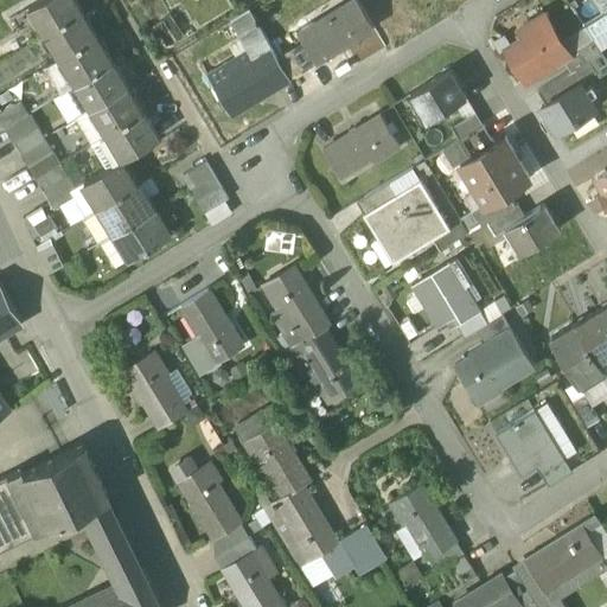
[(42,0),(29,8),(44,34),(82,11),(74,0),(42,0)]
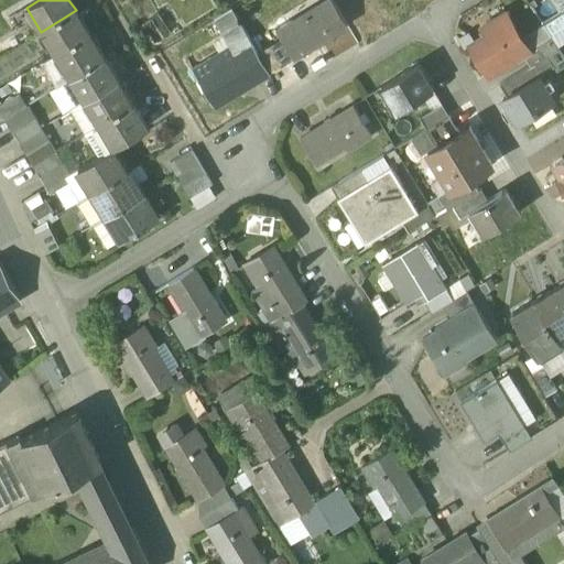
[(320,11),(334,34),(346,26),(333,3),(320,11)]
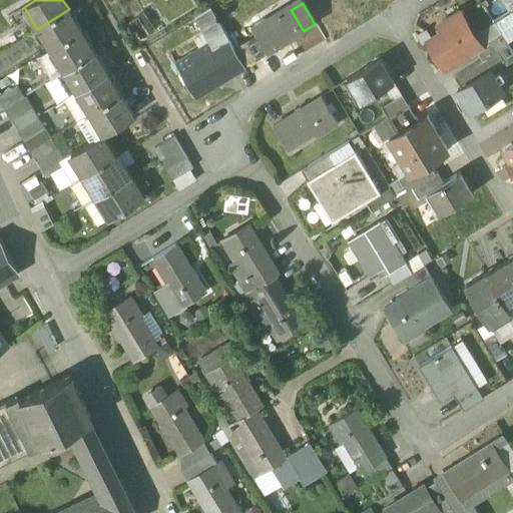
[(37,29),(50,50),(82,31),(69,9),(37,29)]
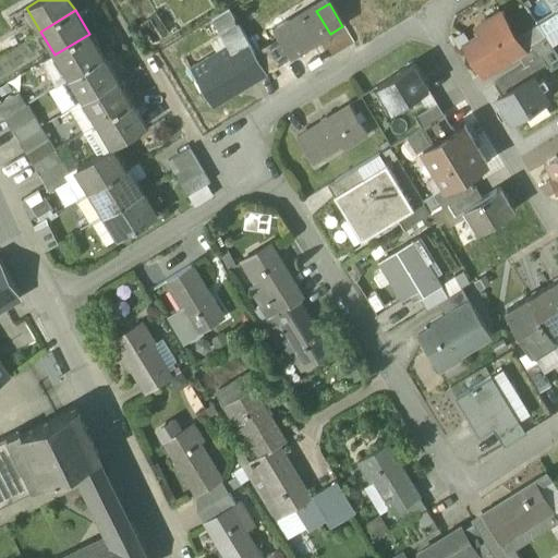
[(277,35),(290,58),(330,34),(316,11),(277,35)]
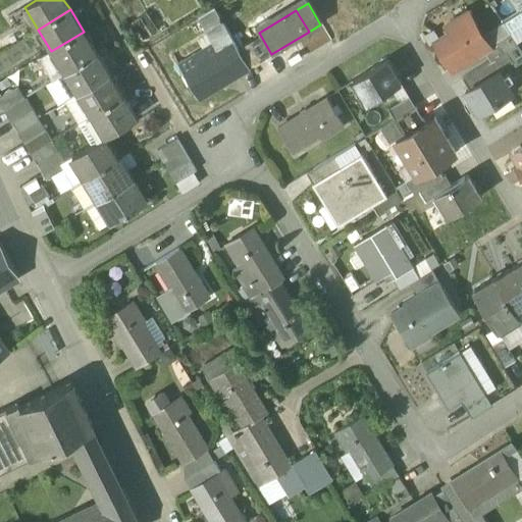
[(434,40),(453,69),(484,51),(490,47),(489,46),(468,11),(446,25),(449,32),(434,40)]
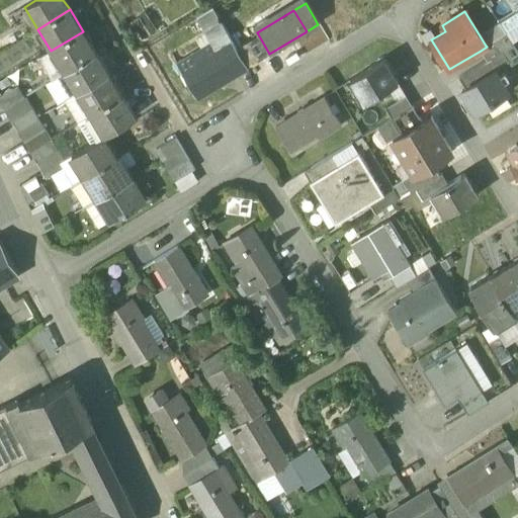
[(51,51),(64,72),(96,53),(83,31),(51,51)]
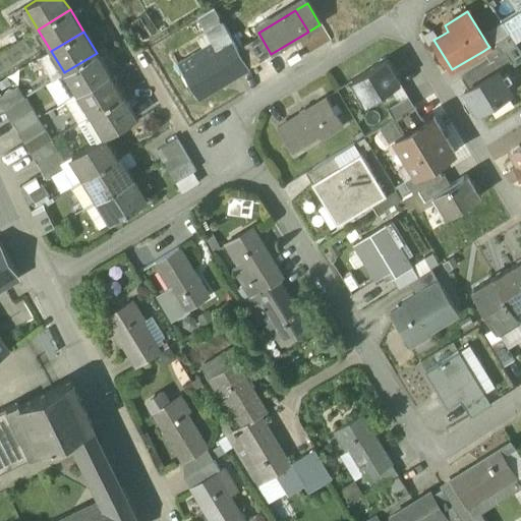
[(258,33),(236,46),(249,67),(271,54),(258,33)]
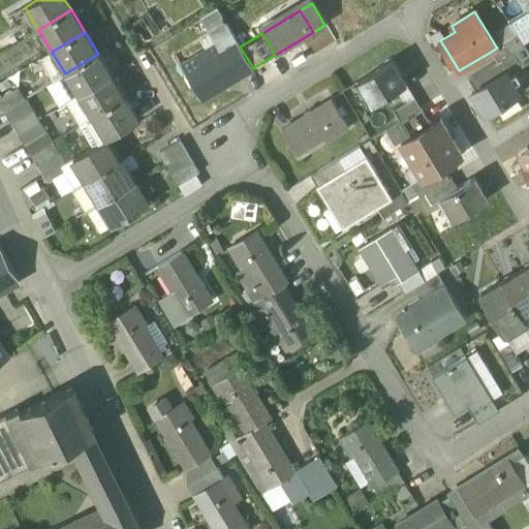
[(491,52),(497,62),(512,52),(524,45),(517,34),(496,47),(497,48),(491,52)]
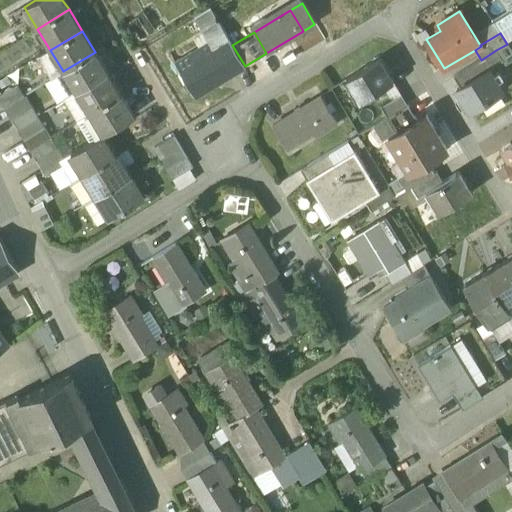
[(245,66),(232,45),(230,41),(215,50),(230,75),(245,66)]
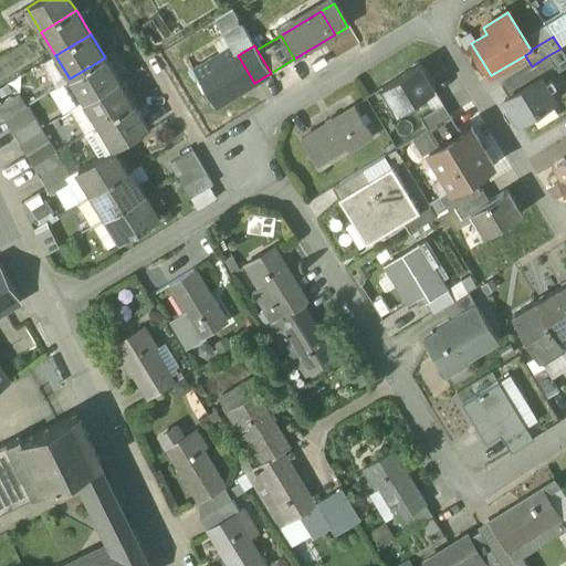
[(198,80),(215,107),(254,83),(238,55),(198,80)]
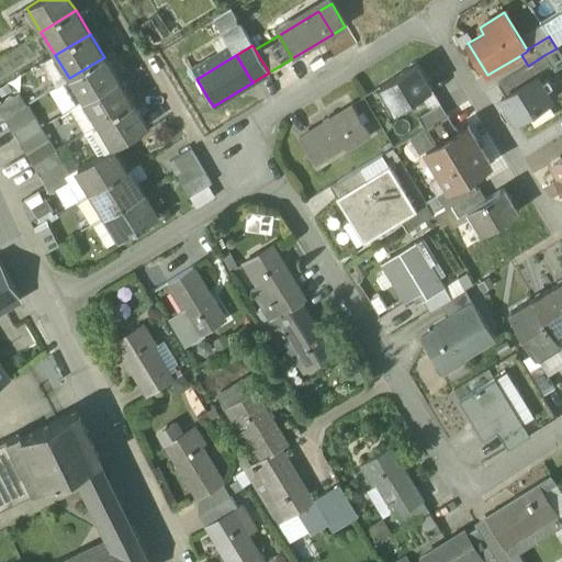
[(552,68),(544,55),(528,66),(497,85),(504,96),(505,96),(537,76),(537,77),(552,68)]
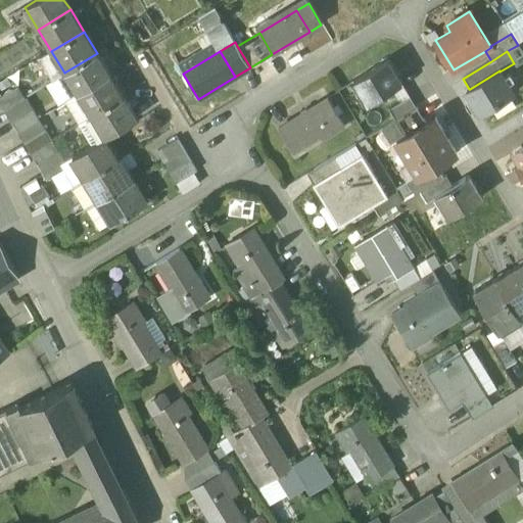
[(97,53),(64,73),(78,95),(110,76),(97,53)]
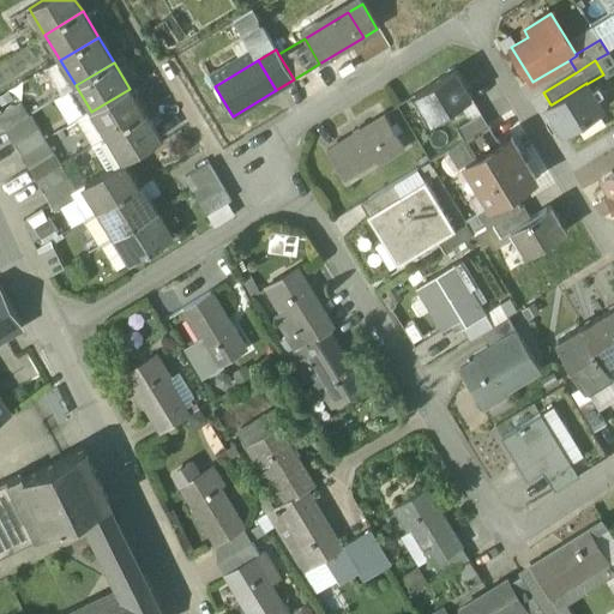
[(415,95),(431,121),(471,97),(456,70),(415,95)]
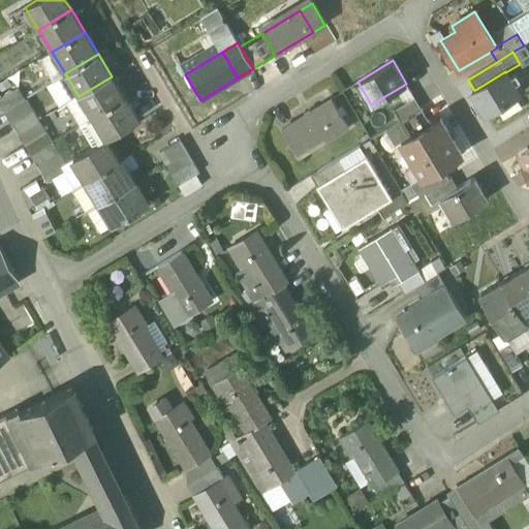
[(471,92),(485,114),(489,112),(519,93),(505,72),(505,71),(475,90),(474,90),(471,92)]
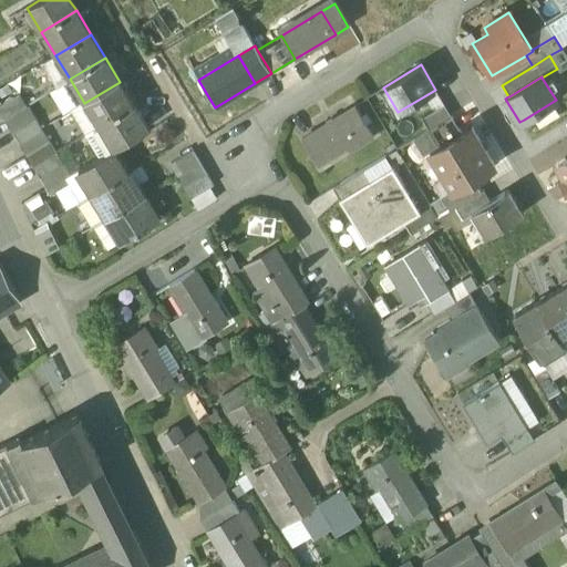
[(76,107),(84,103),(70,79),(62,84),(76,107)]
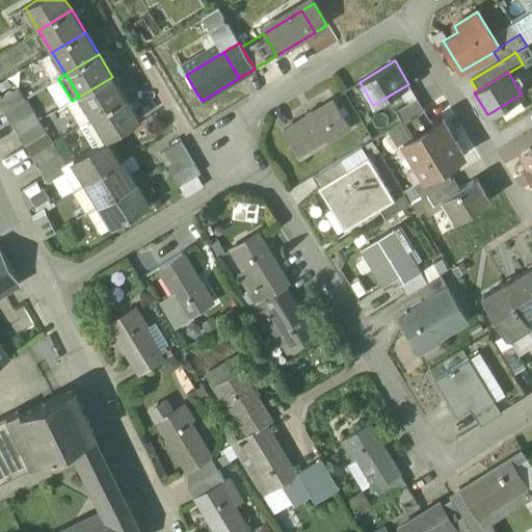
[(112,77),(79,97),(92,118),(126,99),(112,77)]
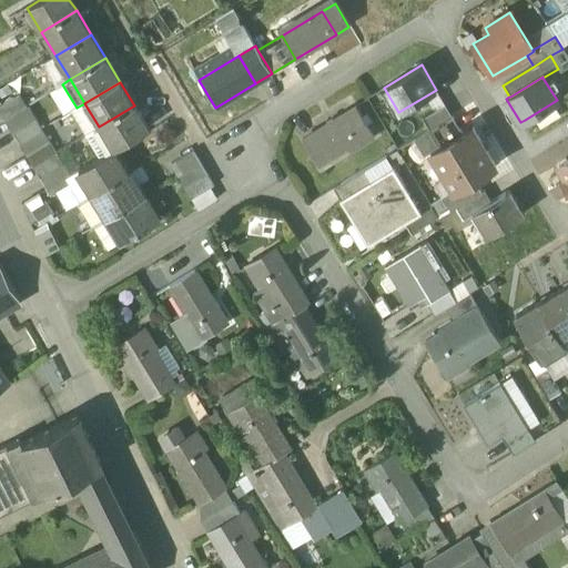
[(0,105),(0,119),(6,122),(28,109),(19,94),(0,105)]
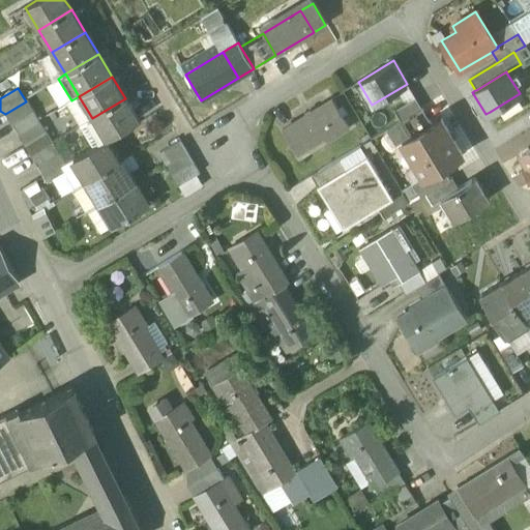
[(79,126),(92,118),(79,96),(71,100),(65,104),(79,126)]
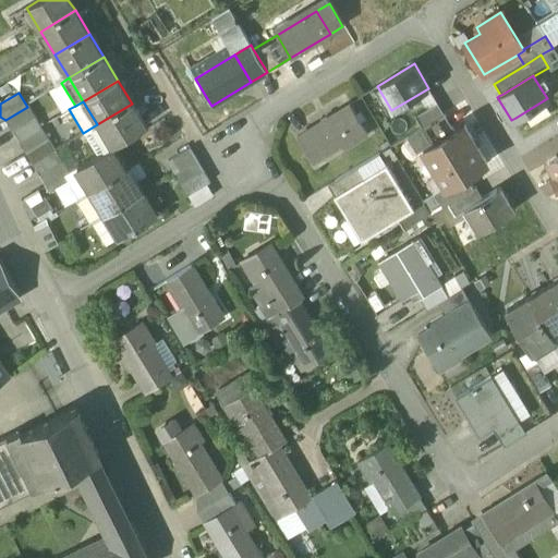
[(132,104),(97,124),(110,148),(112,147),(146,126),(132,104)]
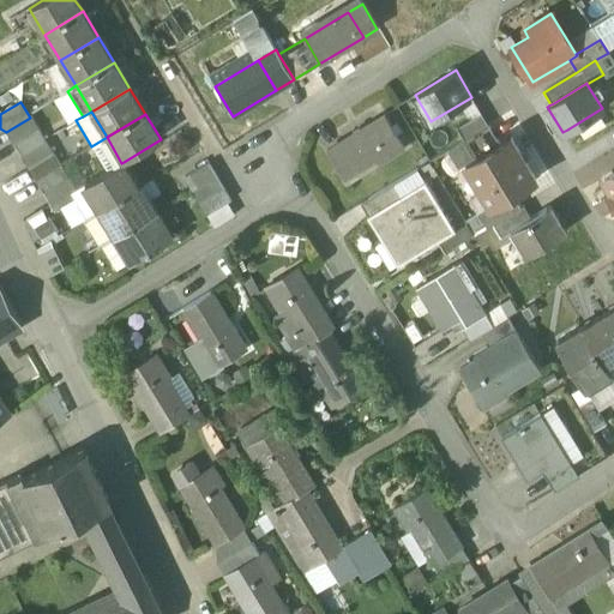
[(456,128),(463,140),(488,126),(481,114),(456,128)]
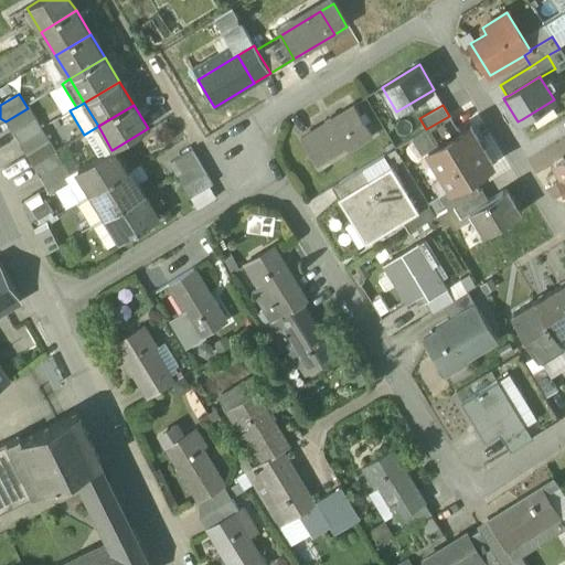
[(300,139),(316,164),(370,131),(354,106),(300,139)]
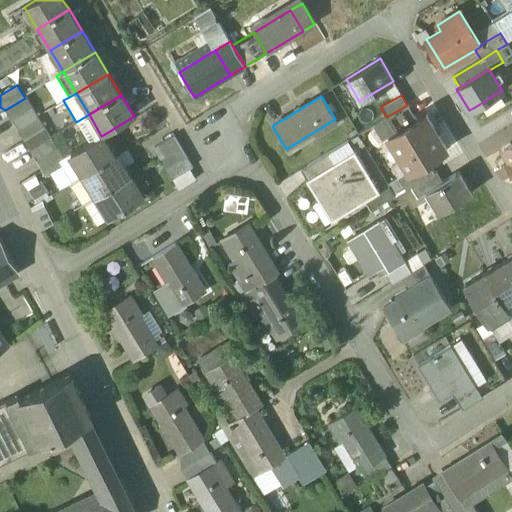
[(5,110),(11,120),(32,108),(25,98),(5,110)]
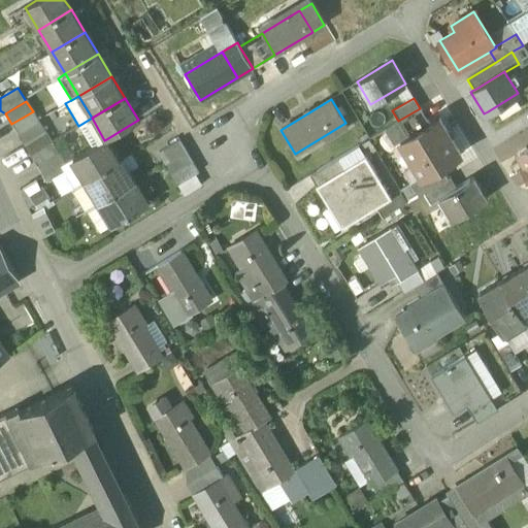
[(394,145),(400,141),(429,124),(420,108),(398,121),(385,129),(394,145)]
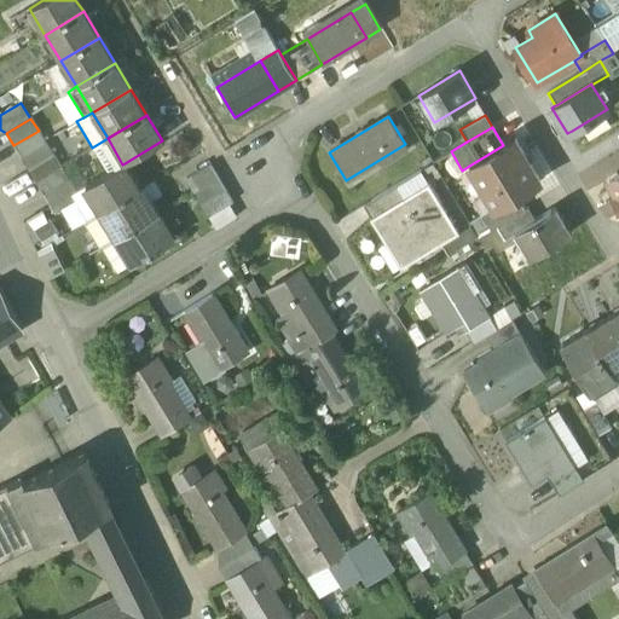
[(13,145),(21,157),(46,143),(39,131),(13,145)]
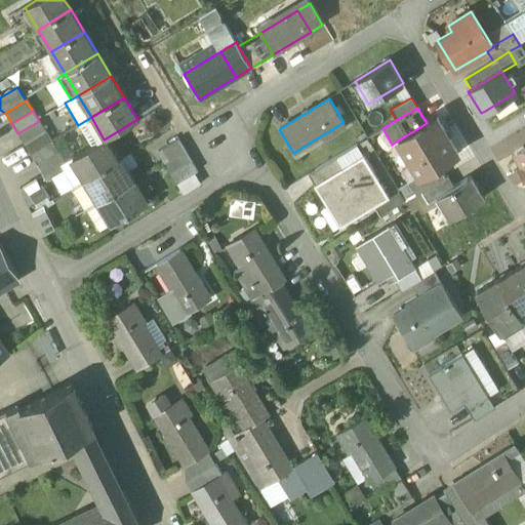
[(91,147),(104,139),(91,117),(78,125),(91,147)]
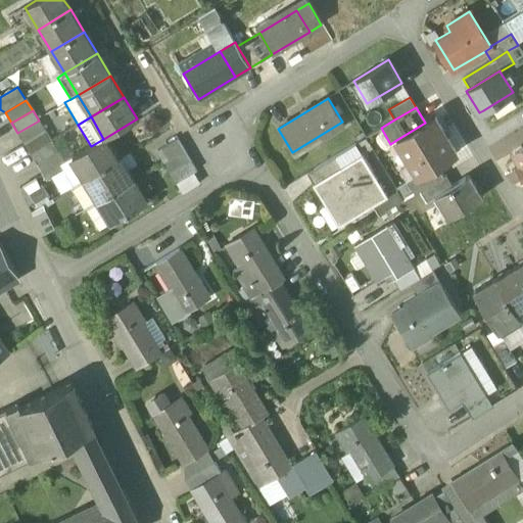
[(435,117),(425,123),(396,140),(417,175),(417,176),(435,164),(456,152),(435,117)]
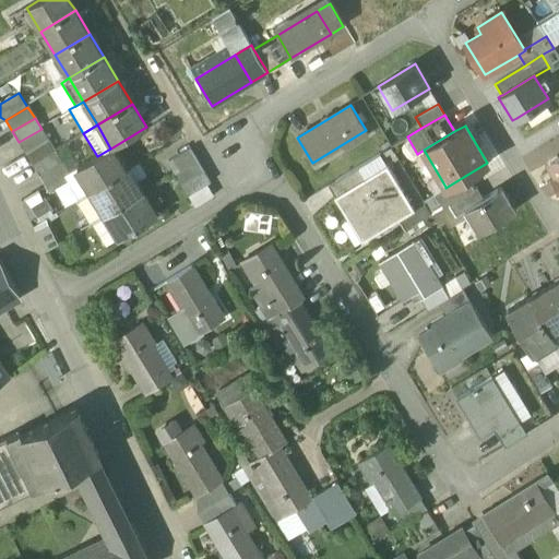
[(19,142),(25,154),(48,140),(42,129),(19,142)]
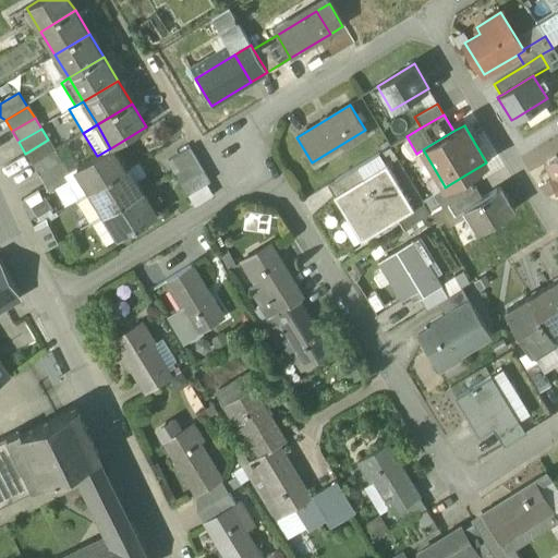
[(25,154),(33,165),(55,152),(48,140),(25,154)]
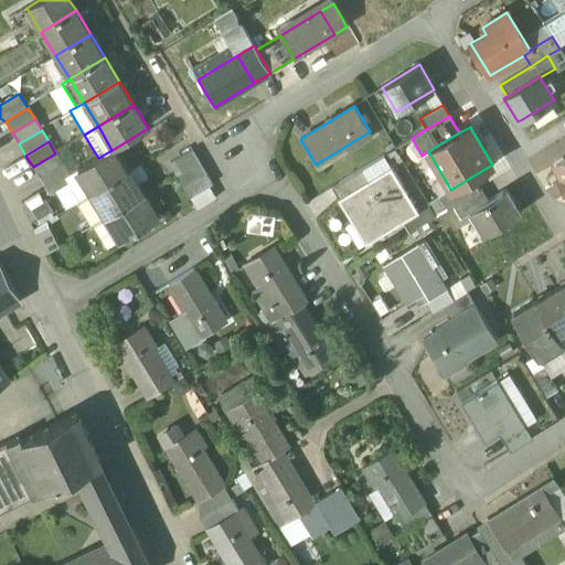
[(78,170),(93,194),(128,172),(114,149),(112,150),(98,158),(78,170)]
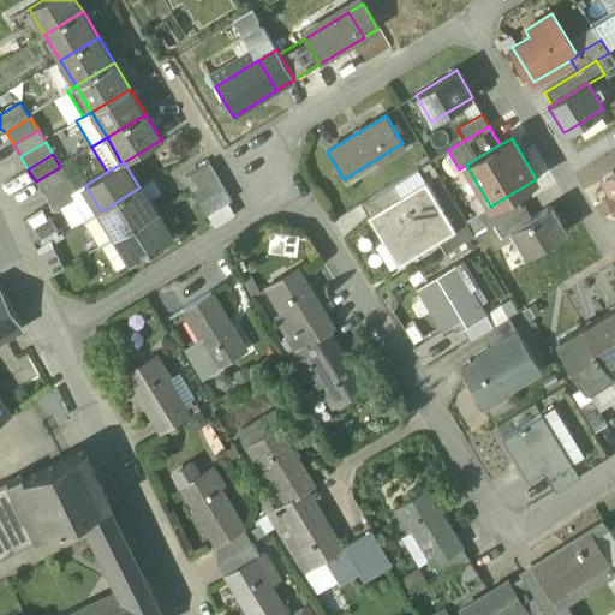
[(216,175),(209,163),(185,178),(192,191),(216,175)]
